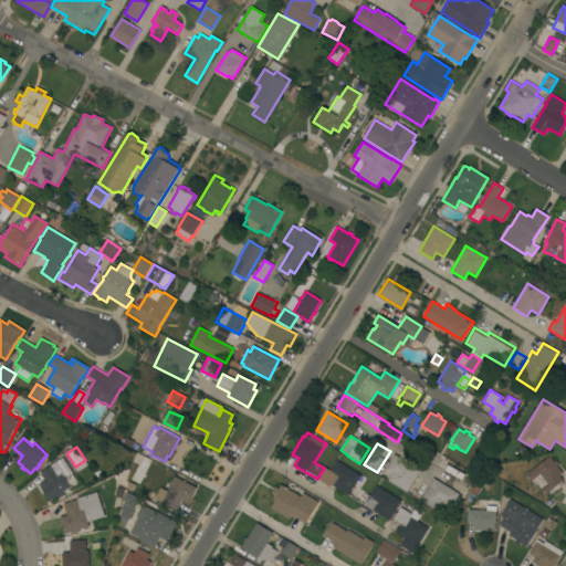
[(395,454),(420,470),(407,492),(388,480),(392,472),(386,469),(395,454)]
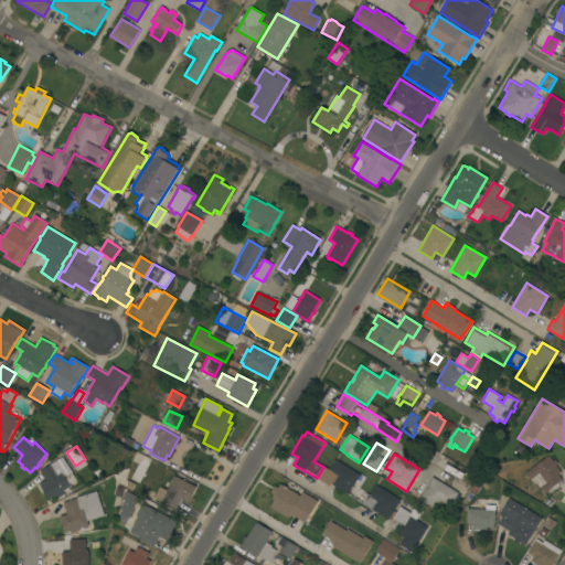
[(137,462),(140,464),(144,456),(150,459),(148,462),(150,464),(148,468),(140,484),(129,479),(137,462)]
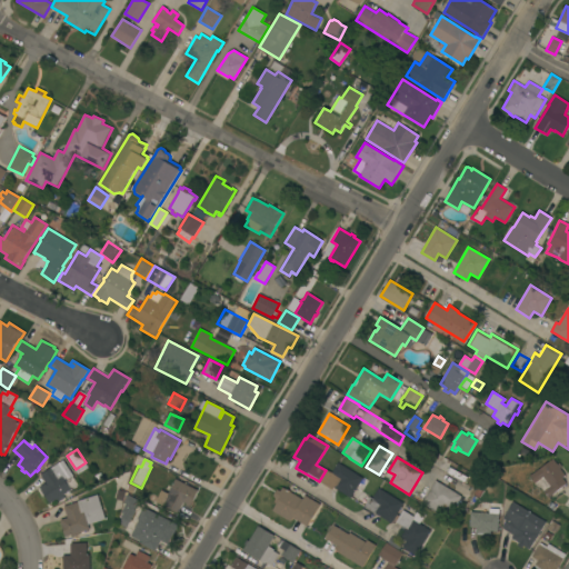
[(557,465),(560,462),(562,466),(560,468),(566,476),(562,478),(567,483),(548,497),(541,488),(537,486),(530,476),(553,459),(557,465)]
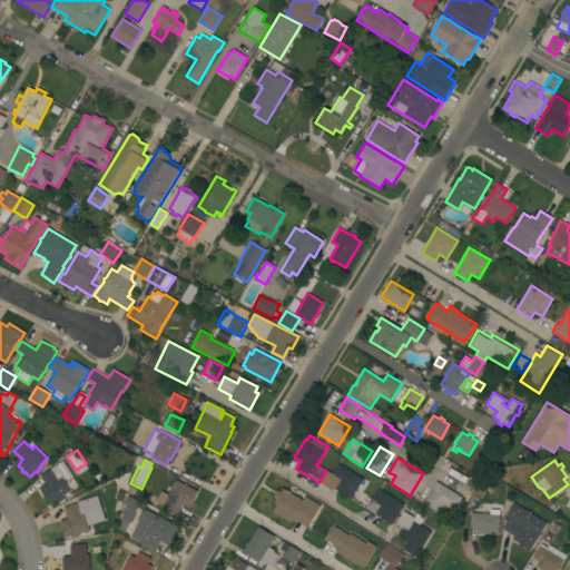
[(64,497),(65,499),(59,502),(58,500),(50,504),(40,488),(46,484),(47,487),(48,485),(41,475),(64,461),(74,477),(72,477),(79,487),(64,497)]
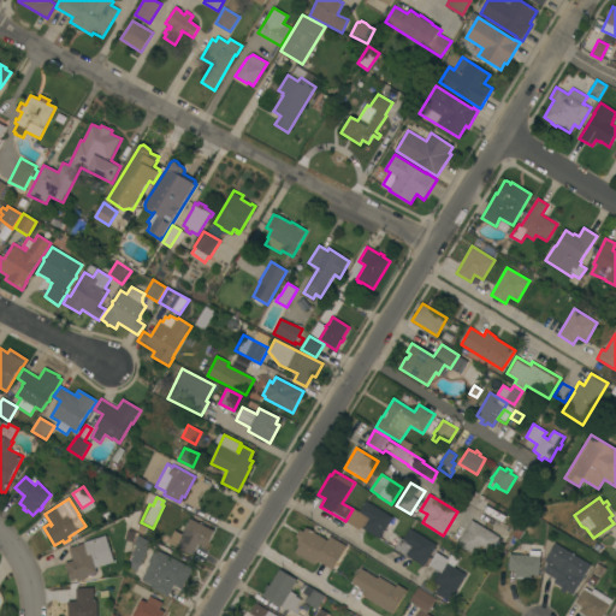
[(394,517),(380,539),(361,528),(360,531),(349,523),(356,510),(360,511),(366,501),(394,517)]
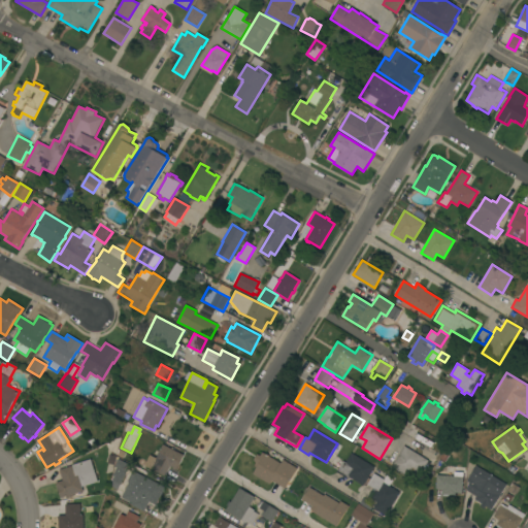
[(184,455),(176,469),(170,466),(165,476),(147,468),(149,467),(144,465),(150,455),(156,459),(163,444),(184,455)]
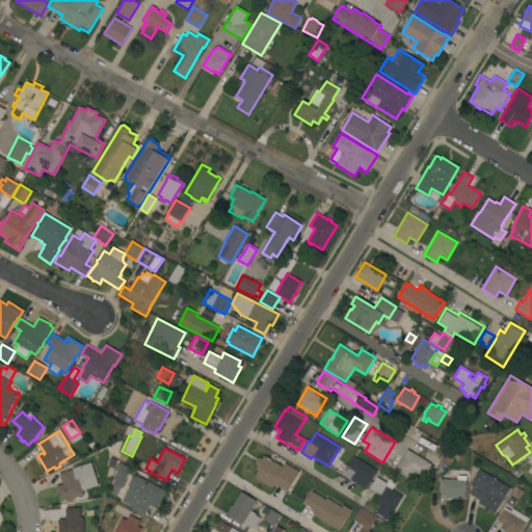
[(431,464),(423,477),(417,474),(413,481),(395,470),(407,449),(431,464)]
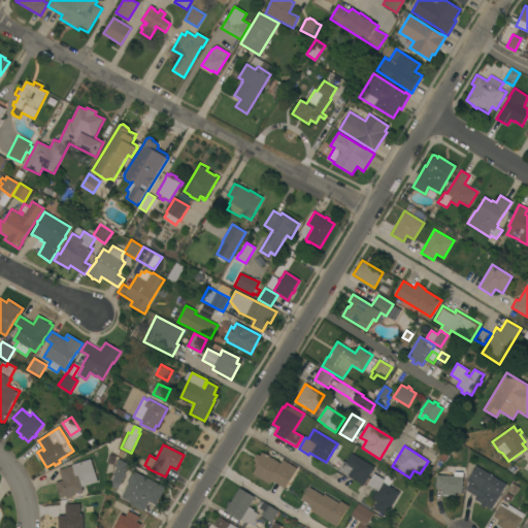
[(281,463),(284,460),(297,468),(285,489),(272,481),(270,485),(253,474),(257,467),(254,465),(256,462),(254,460),(257,454),(260,456),(262,452),(281,463)]
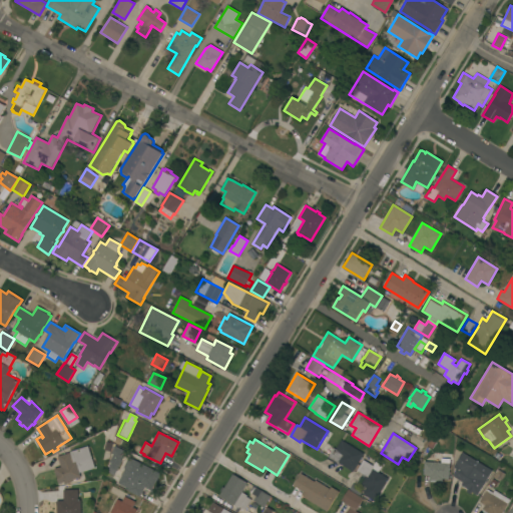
[(364,454),(353,472),(338,462),(337,464),(327,458),(334,448),(336,449),(342,440),(364,454)]
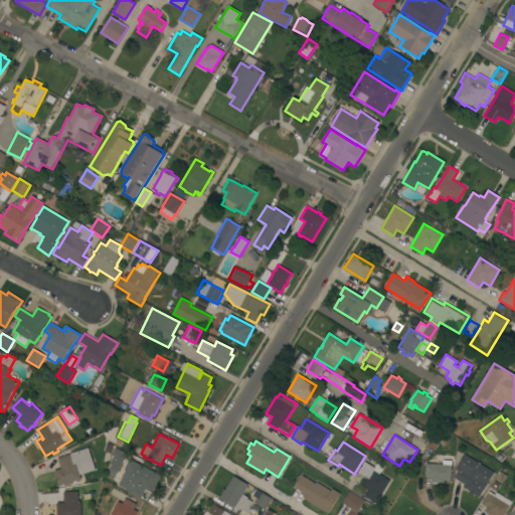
[(96,470),(80,475),(81,479),(70,482),(71,484),(65,486),(64,484),(59,486),(54,471),(61,469),(58,458),(70,455),(70,454),(89,448),(96,470)]
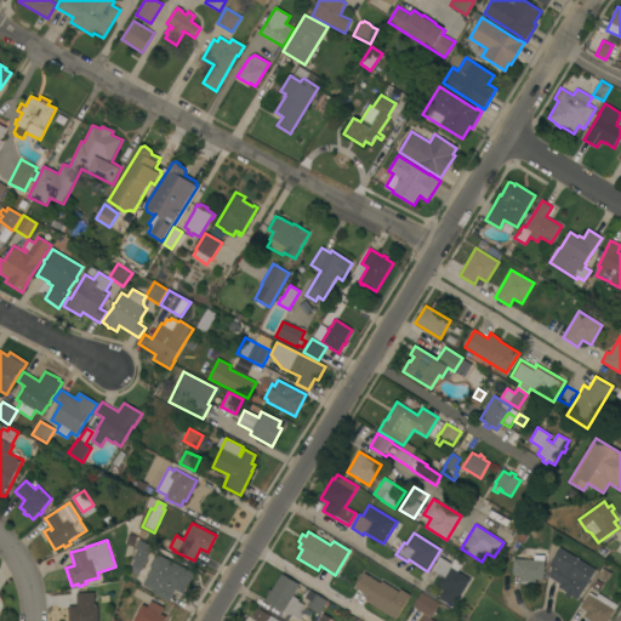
[(142,570),(141,569),(138,575),(130,571),(134,565),(132,565),(135,559),(134,559),(138,550),(136,548),(141,540),(154,547),(142,570)]
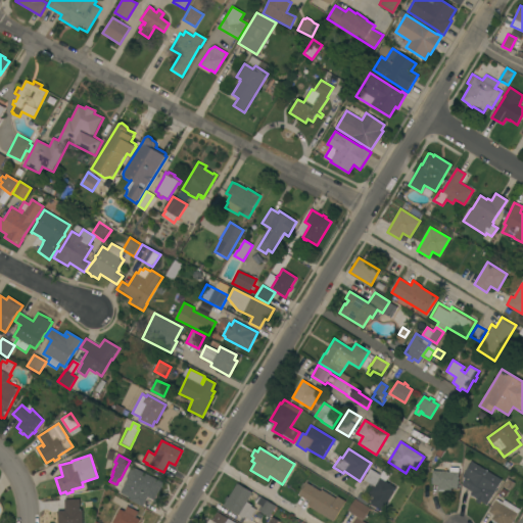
[(472,461),(503,480),(486,505),(481,502),(480,504),(476,502),(477,498),(470,494),(472,491),(462,485),(466,478),(464,477),(464,474),(472,461)]
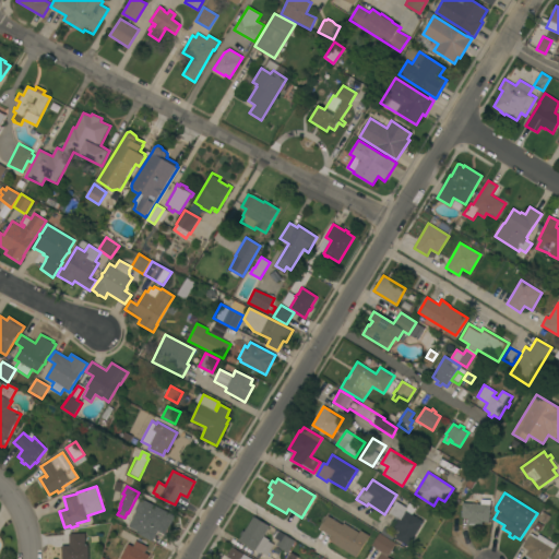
[(175,515),(174,516),(175,518),(171,524),(170,524),(165,535),(158,531),(153,542),(140,534),(140,533),(129,526),(137,510),(135,510),(141,498),(175,515)]
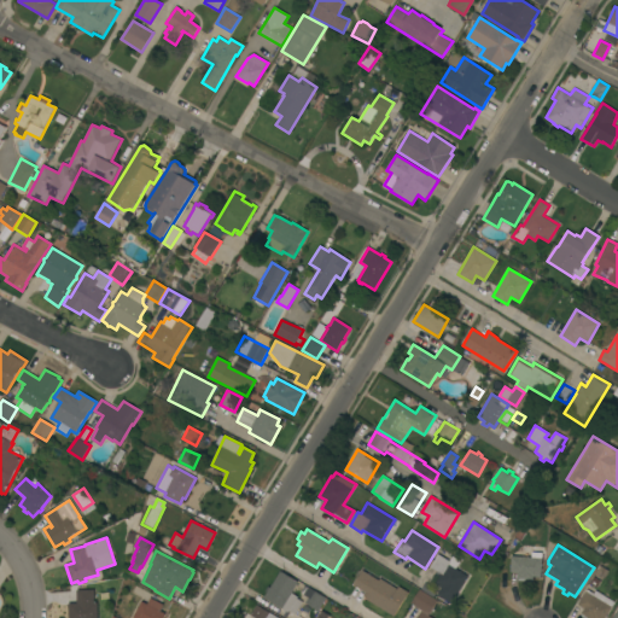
[(531,558),(532,552),(542,553),(541,558),(542,558),(541,577),(534,577),(532,579),(517,578),(518,572),(509,572),(511,555),(531,558)]
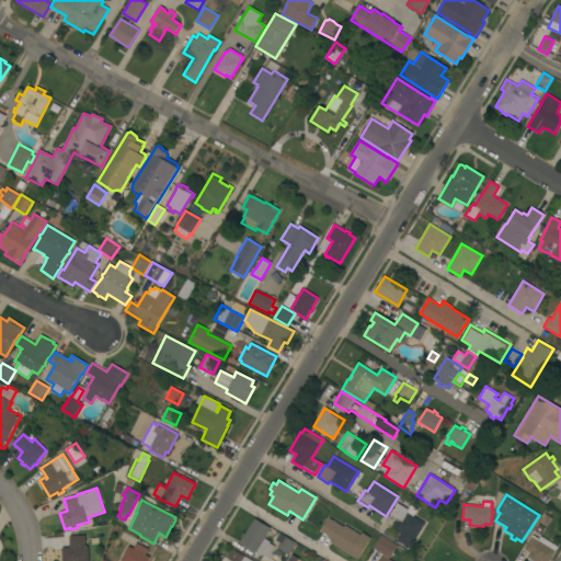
[(410,548),(397,540),(401,534),(399,533),(399,531),(395,529),(400,521),(390,515),(398,503),(408,510),(411,505),(418,510),(413,516),(425,524),(410,548)]
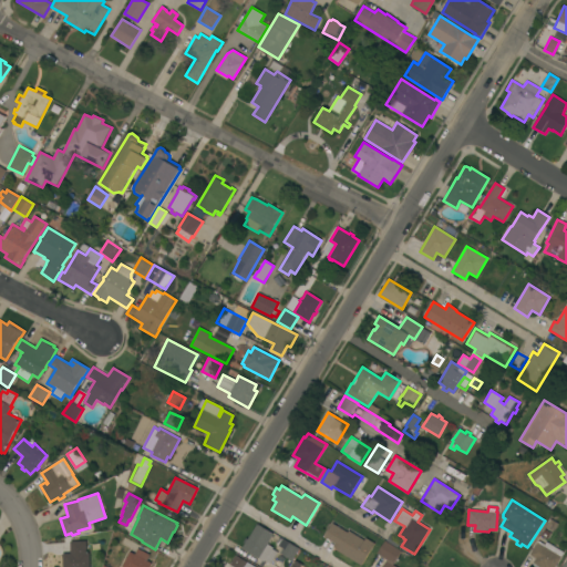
[(550,518),(557,522),(552,531),(545,527),(550,518)]
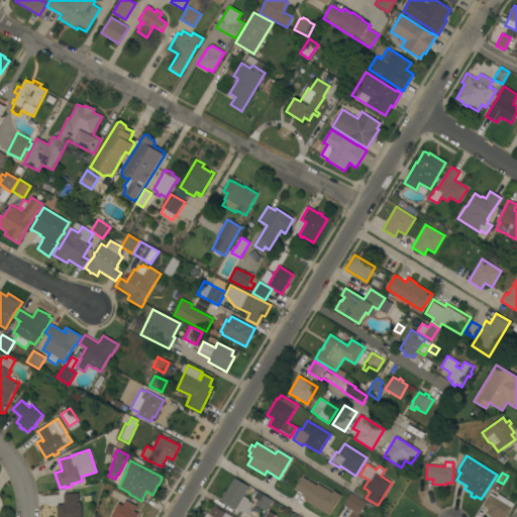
[(307,502),(308,501),(304,498),(306,496),(296,490),(303,477),(317,486),(318,484),(332,493),(333,491),(342,496),(329,516),(307,502)]
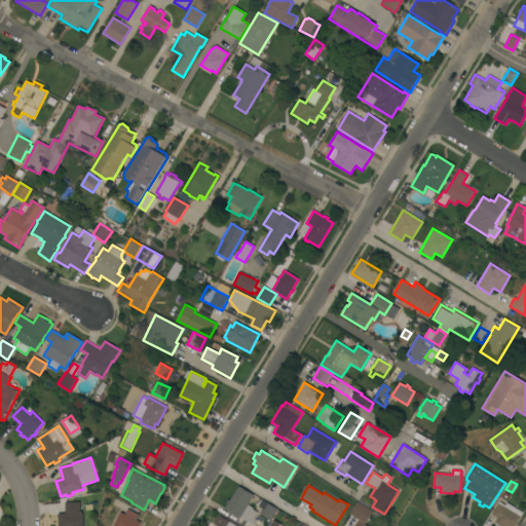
[(228,504),(226,503),(228,499),(230,500),(238,486),(254,495),(248,504),(254,508),(253,510),(258,512),(252,523),(247,520),(246,521),(225,509),(228,504)]
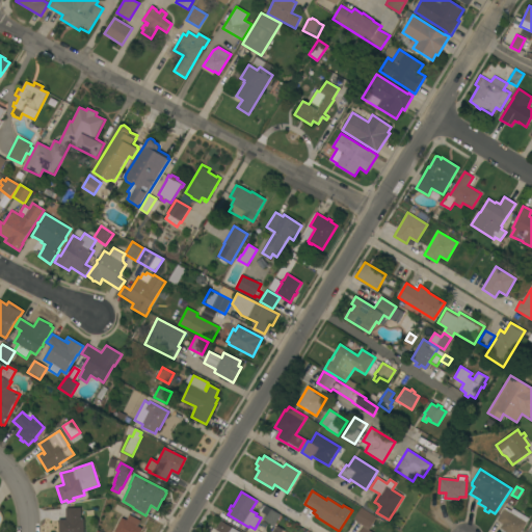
[(511,497),(516,501),(514,505),(508,501),(511,497)]
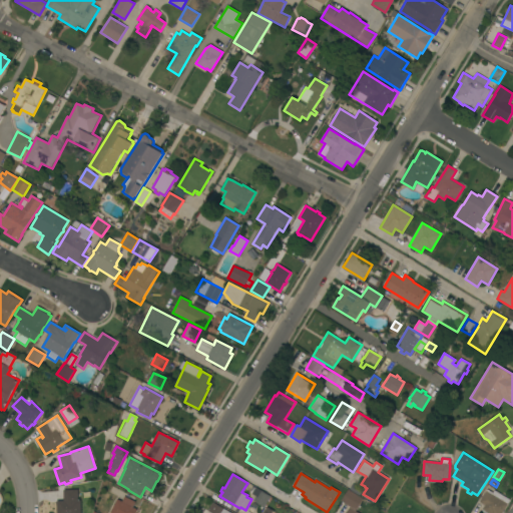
[(271,496),(265,507),(253,500),(255,496),(251,493),(249,491),(252,486),(255,488),(255,487),(271,496)]
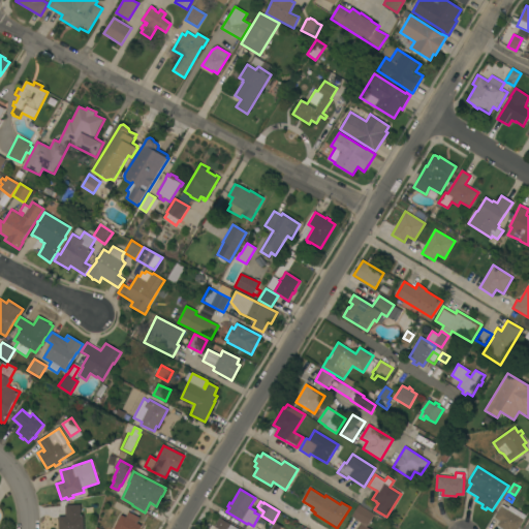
[(84,528),(59,528),(59,517),(66,517),(65,505),(81,504),(81,516),(84,516),(84,528)]
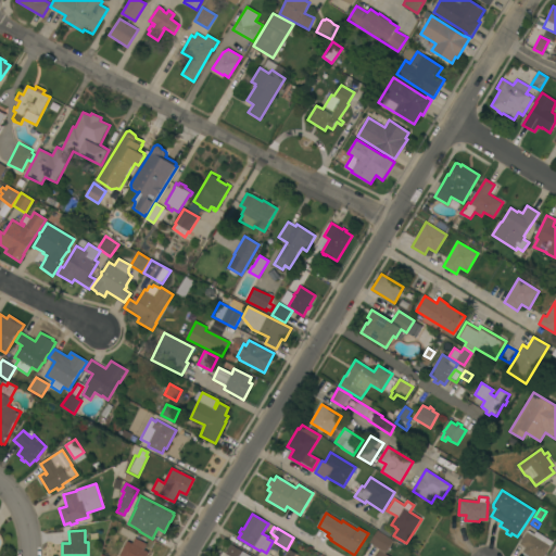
[(376,555),(380,550),(369,543),(377,530),(393,540),(386,554),(389,555),(376,555)]
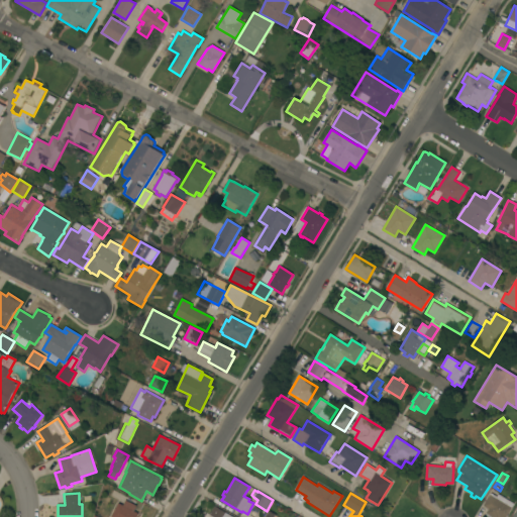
[(490,494),(496,498),(498,494),(514,504),(512,508),(506,516),(492,516),(486,513),(489,509),(483,506),(490,494)]
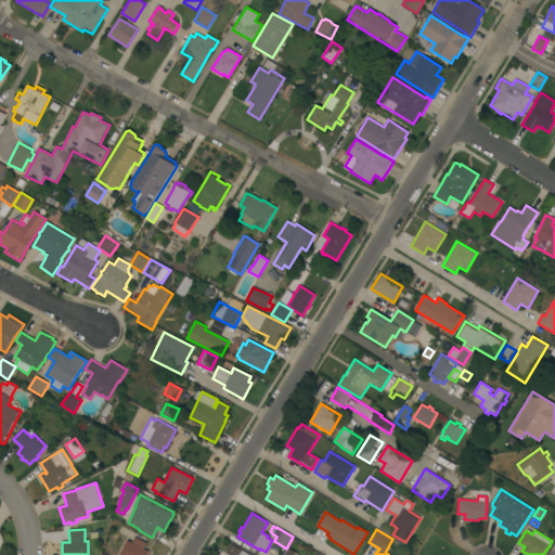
[(149,551),(146,554),(119,554),(127,540),(149,551)]
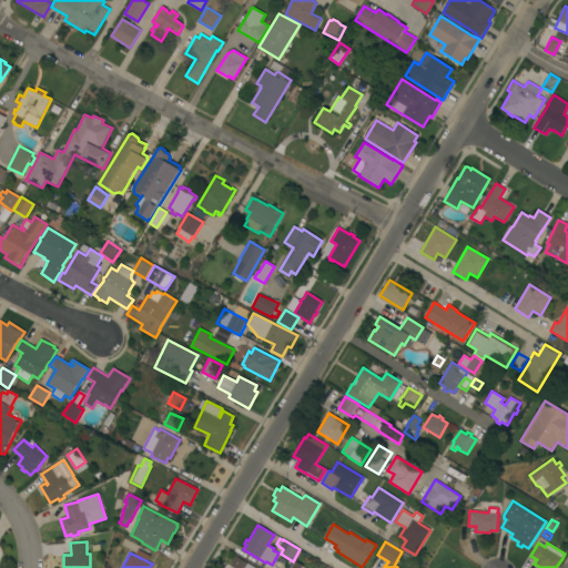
[(255,567),(235,567),(231,565),(236,556),(255,567)]
